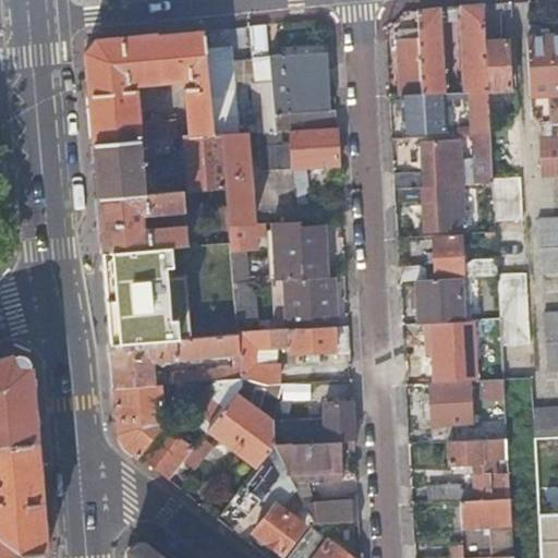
[(461,17),(465,91),(488,91),(485,41),(483,4),(460,7),(460,11),(455,12),(455,17),(461,17)]
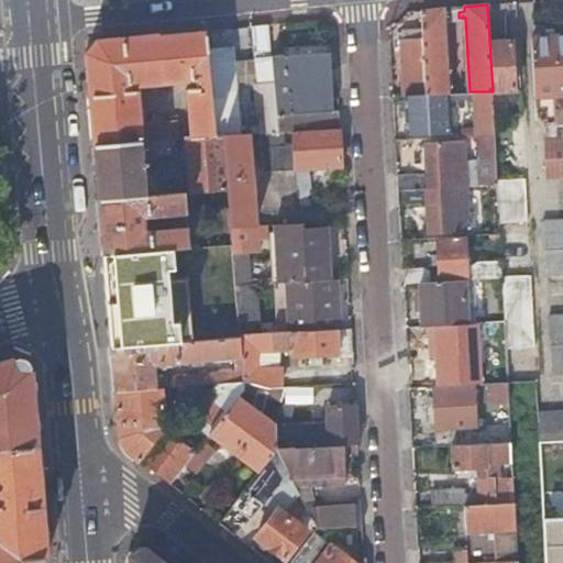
[(424,94),(448,92),(443,20),(448,20),(448,13),(442,13),(442,9),(420,11),(421,37),(403,39),(405,95),(424,94)]
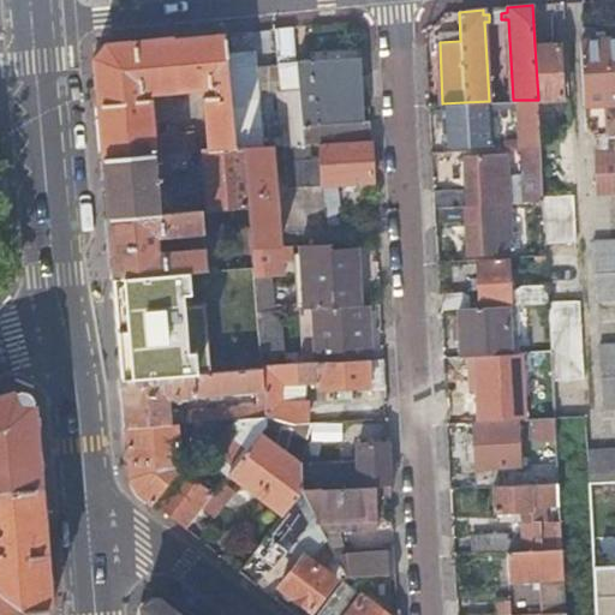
[(276,29),(281,93),(299,91),(297,61),(293,27),(276,29)]
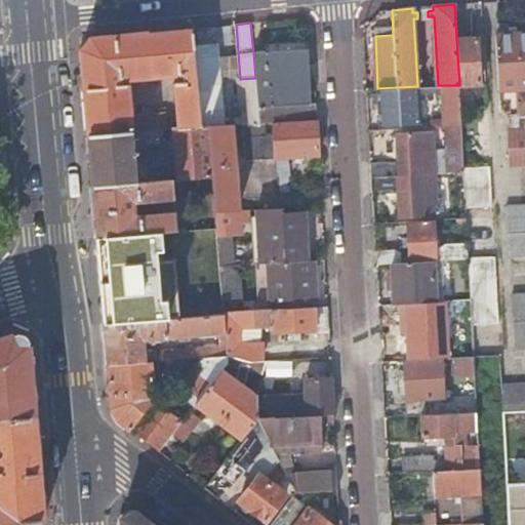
[(179,128),(200,126),(200,122),(192,45),(191,29),(91,38),(81,48),(88,135),(134,131),(130,85),(130,84),(125,84),(124,79),(136,78),(136,81),(139,81),(139,78),(153,77),(153,79),(158,79),(158,77),(179,75),(185,78),(185,81),(175,82),(179,128)]
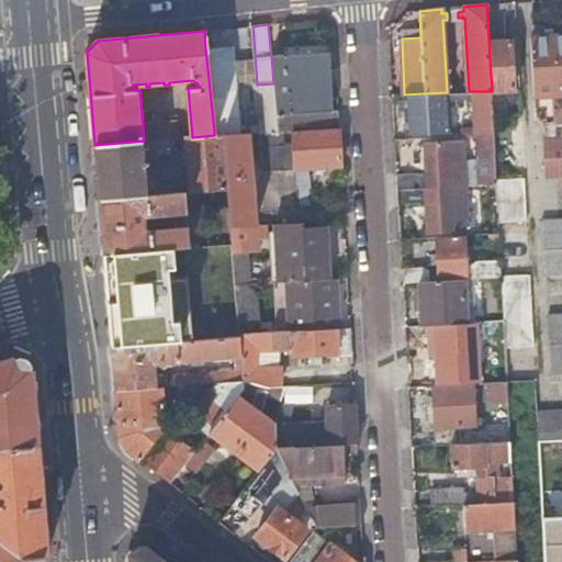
[(561,34),(530,36),(534,96),(552,96),(553,122),(544,122),(546,141),(543,141),(546,178),(561,176),(561,34)]
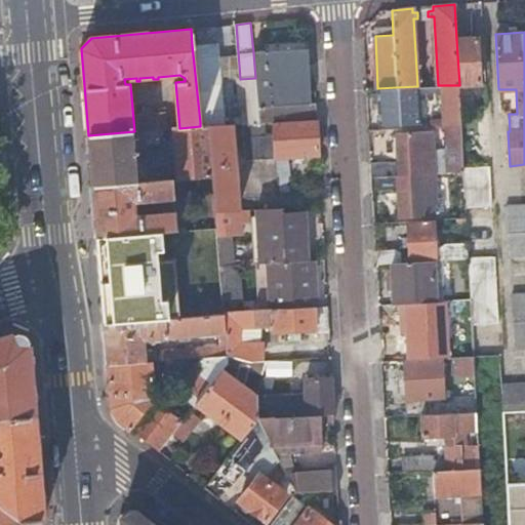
[(456,39),(459,85),(479,84),(476,38),(456,39)]
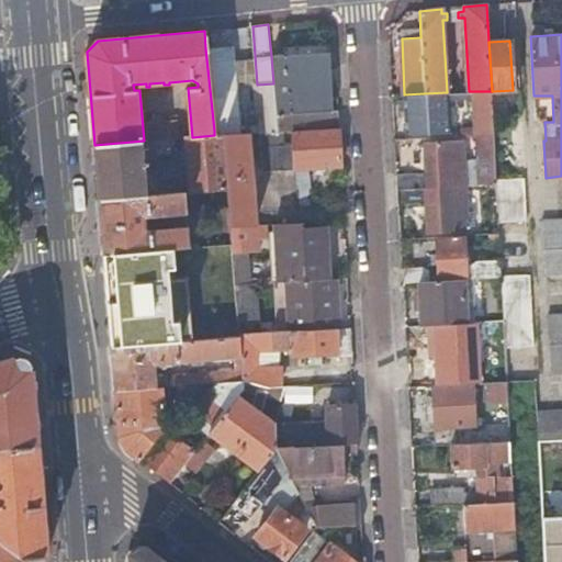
[(229,46),(205,48),(214,131),(237,128),(236,116),(229,46)]
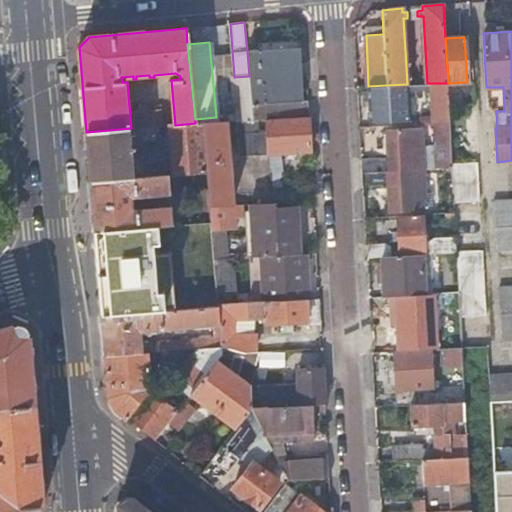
[(266,119),(309,117),(308,101),(303,101),(299,49),(247,51),(249,76),(253,120),(258,120),(266,119)]
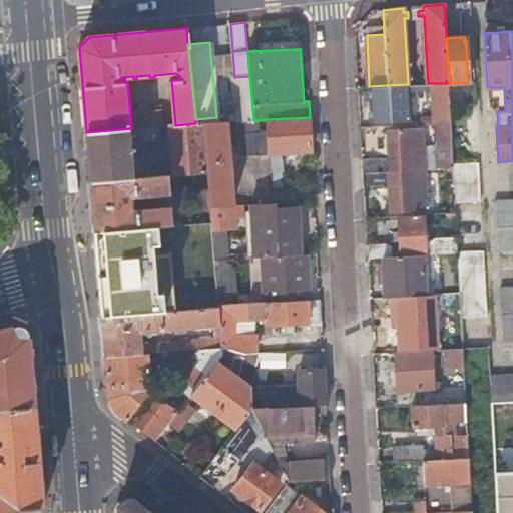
[(236,115),(236,121),(253,120),(249,76),(234,77),(233,77),(235,105),(235,108),(236,115)]
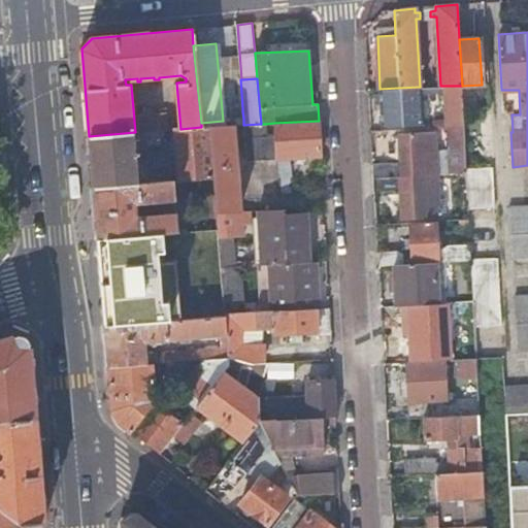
[(462,86),(440,86),(425,87),(426,94),(443,93),(444,121),(433,121),(433,128),(453,127),(464,127),(462,86)]
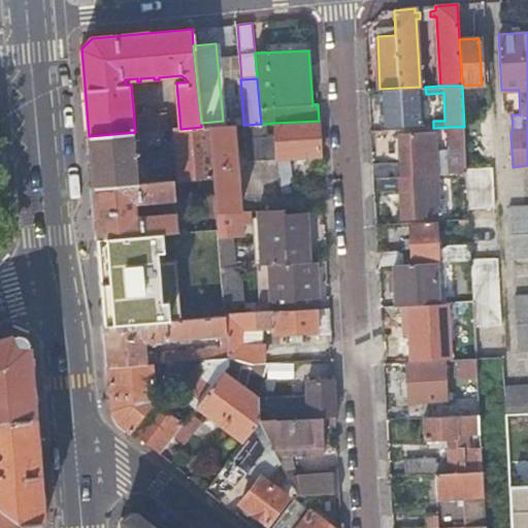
[(421,124),(420,87),(398,88),(380,89),(381,126),(421,124)]
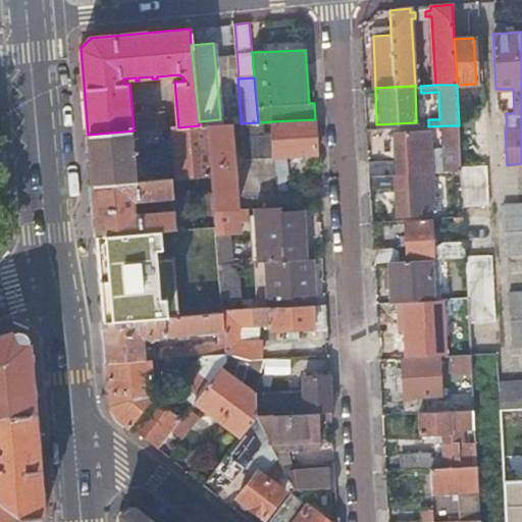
[(219,108),(220,119),(241,117),(240,110),(240,107),(219,108)]
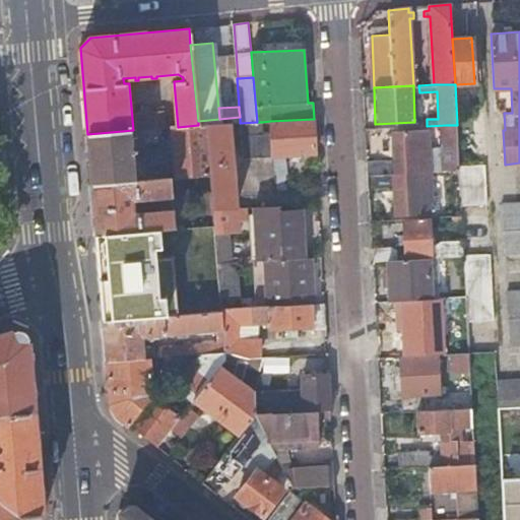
[(142,129),(143,129),(167,127),(166,111),(141,113),(142,129)]
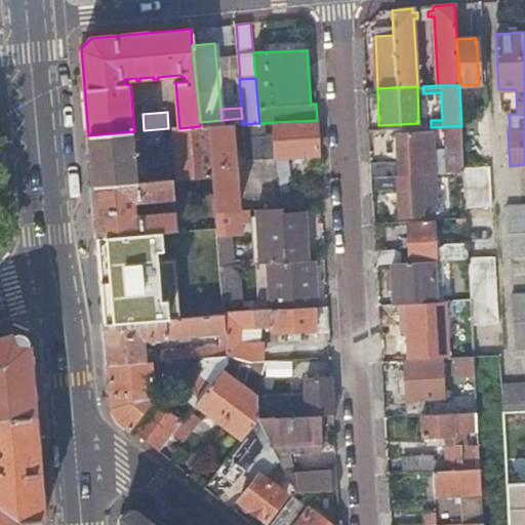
[(244,159),(318,156),(317,120),(273,122),(274,134),(266,135),(265,123),(259,123),(242,124),(244,159)]
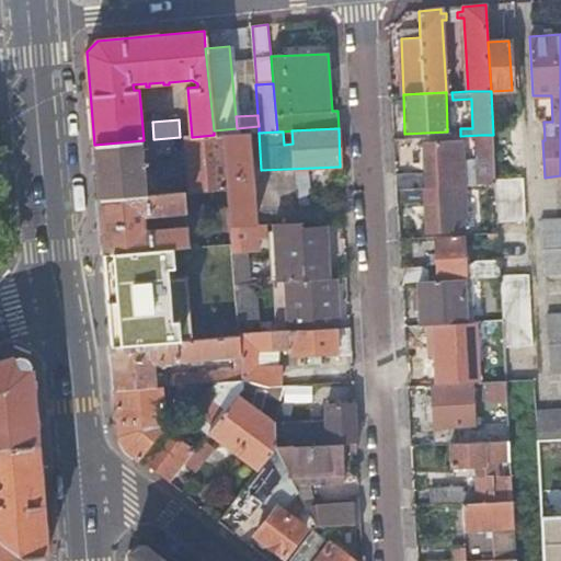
[(230,227),(255,225),(247,134),(222,135),(227,189),(230,227)]
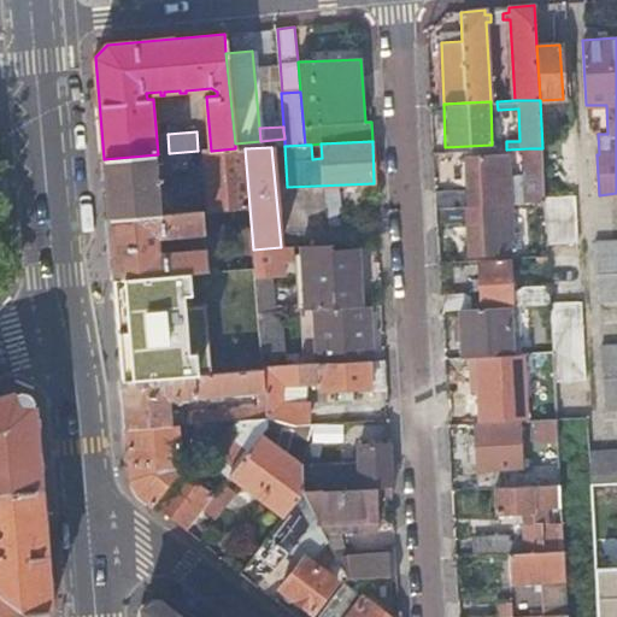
[(207,211),(250,207),(245,148),(235,148),(211,151),(203,151),(207,211)]
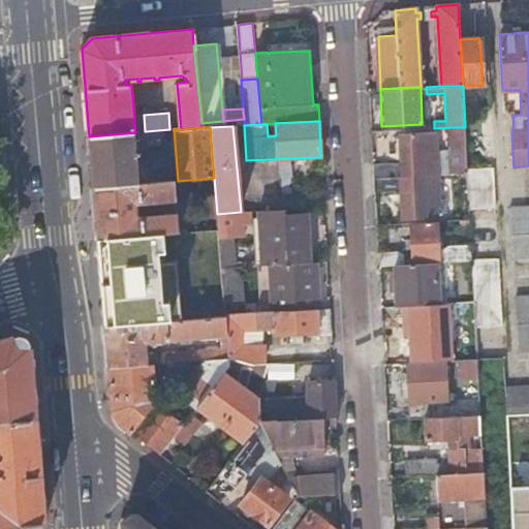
[(466,152),(465,127),(454,127),(456,152),(466,152)]
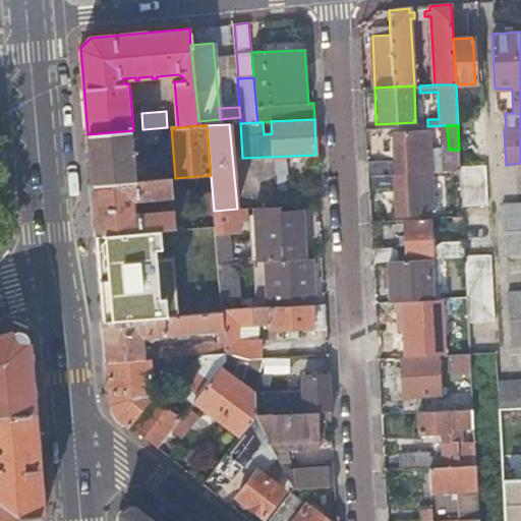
[(88,134),(92,185),(136,181),(135,155),(137,155),(136,151),(145,151),(143,129),(142,129),(133,130),(88,134)]
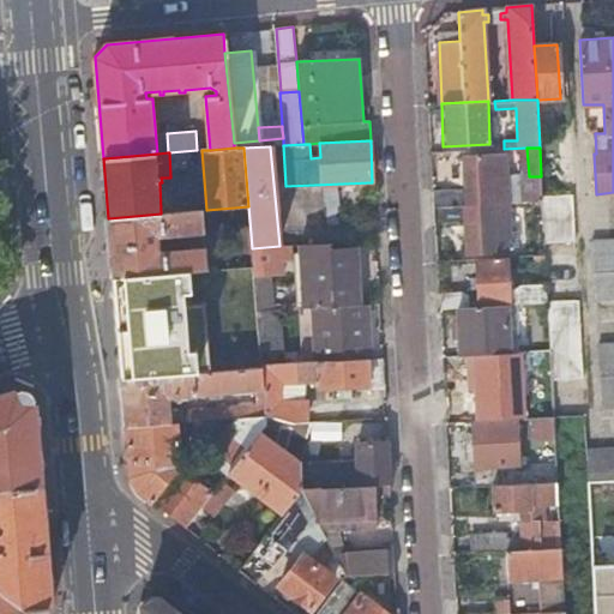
[(463,188),(432,188),(433,206),(464,205),(507,203),(523,203),(523,190),(506,188),(504,156),(462,157),(463,188)]
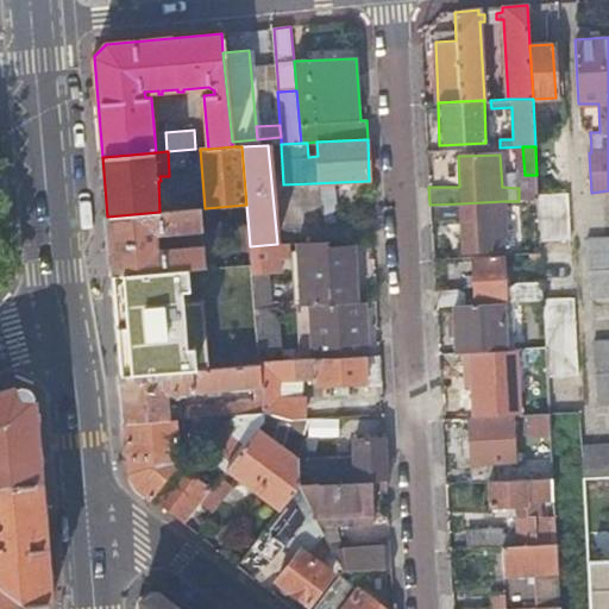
[(567,193),(538,195),(538,200),(540,242),(571,240),(567,193)]
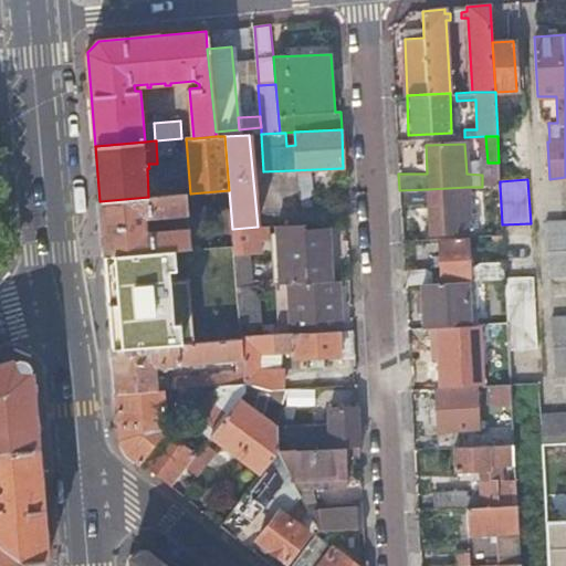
[(468,187),(428,189),(430,233),(470,231),(468,187)]
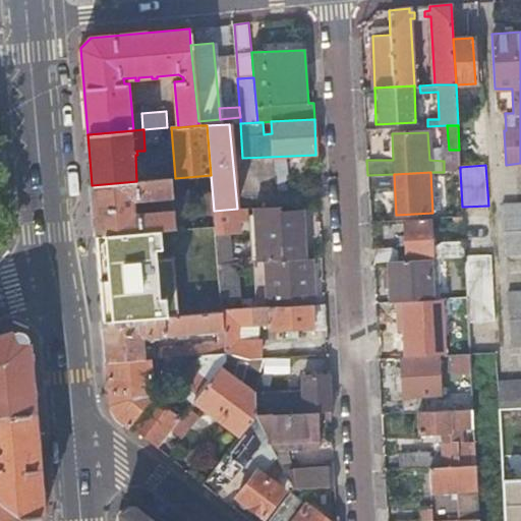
[(148,232),(175,230),(174,212),(137,215),(137,218),(133,218),(131,196),(136,196),(137,198),(172,195),(171,178),(136,181),(92,185),(97,236),(148,232)]
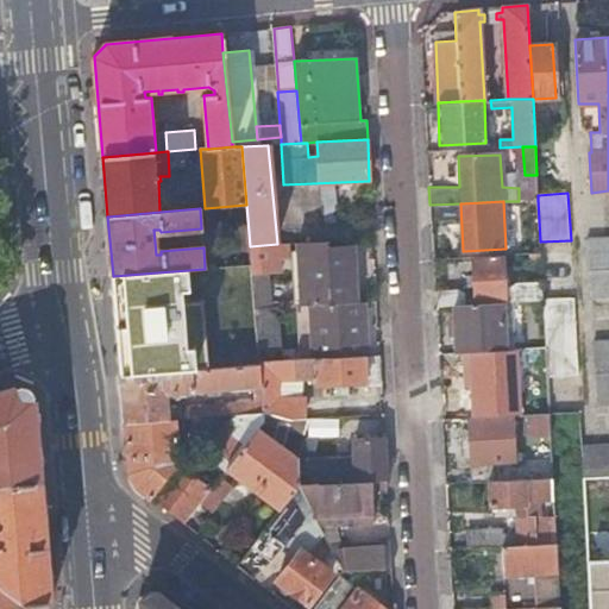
[(608,296),(608,238),(585,240),(588,297),(608,296)]
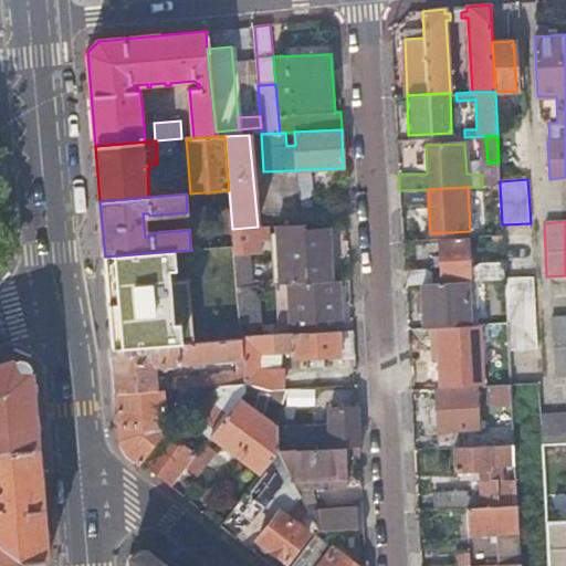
[(294,282),(327,281),(324,231),(304,232),(304,224),(276,226),(280,283),(283,283),(294,282)]
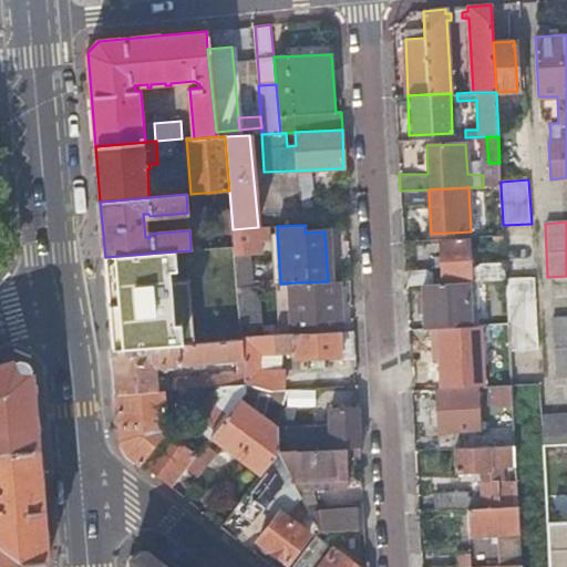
[(258,227),(233,229),(237,286),(254,285),(251,255),(264,254),(264,240),(269,239),(268,227),(258,227)]
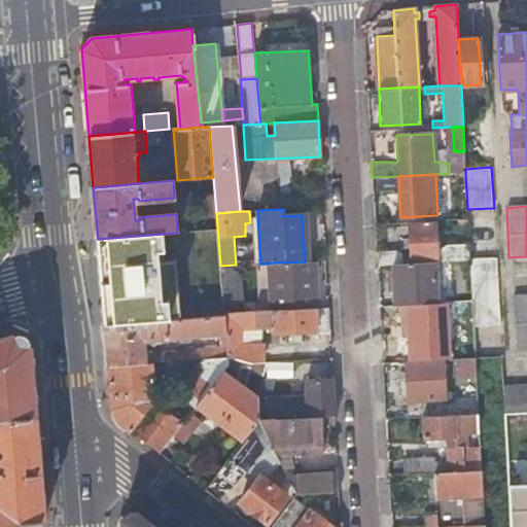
[(470,260),(469,248),(441,249),(440,239),(434,240),(433,222),(409,223),(412,264),(434,262),(470,260)]
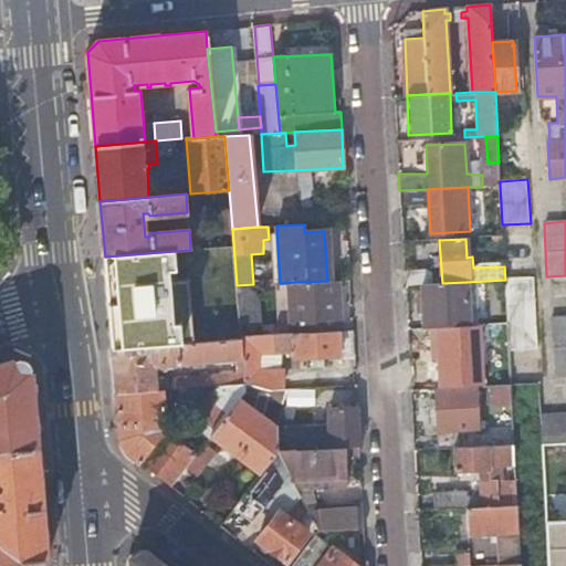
[(168,345),(160,252),(105,257),(113,350),(168,345)]
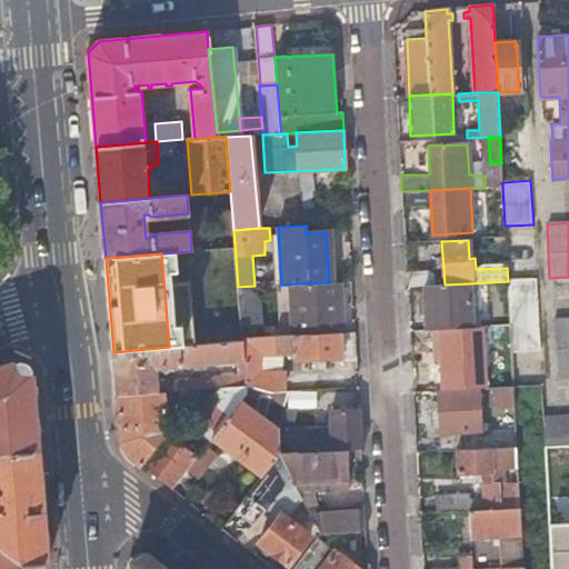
[(425,271),(406,272),(407,286),(430,285),(433,285),(433,275),(425,271)]
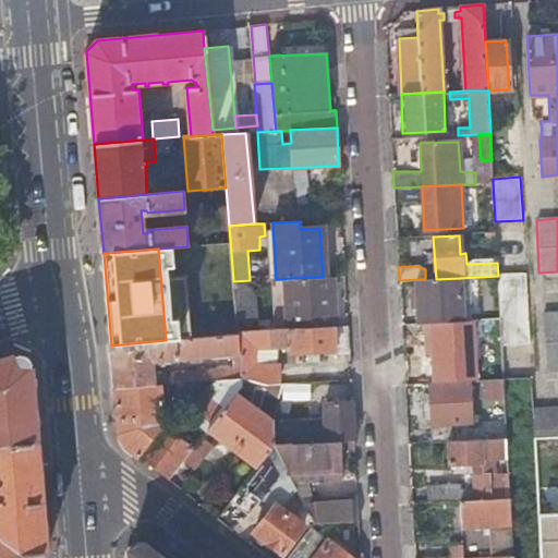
[(336,317),(334,277),(323,277),(290,278),(291,299),(307,299),(308,318),(336,317)]
